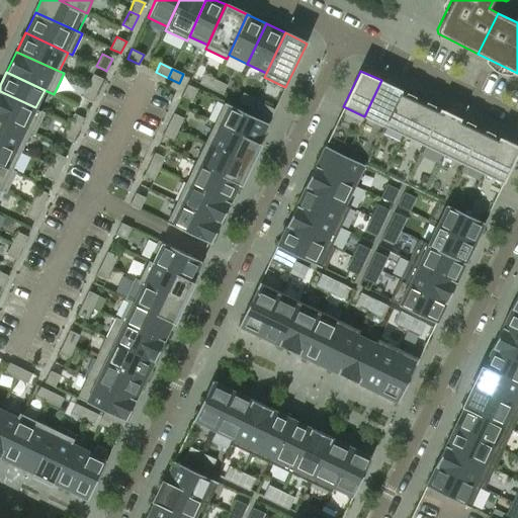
[(97,90),(102,79),(93,74),(87,86),(97,90)]
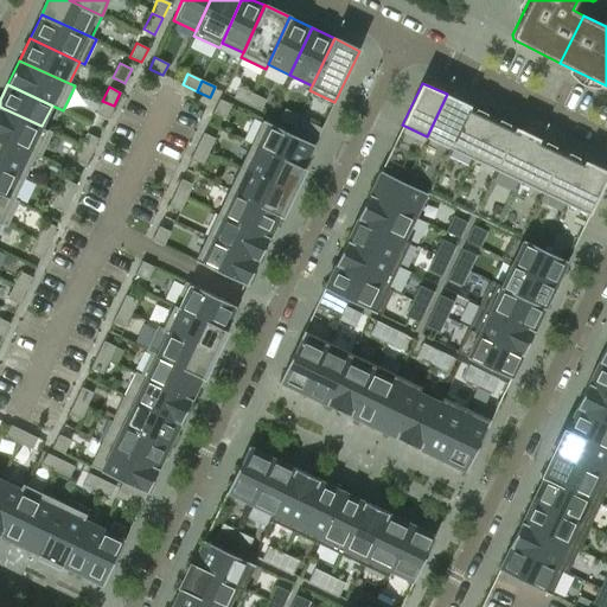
[(248,104),(253,94),(240,87),(234,97),(248,104)]
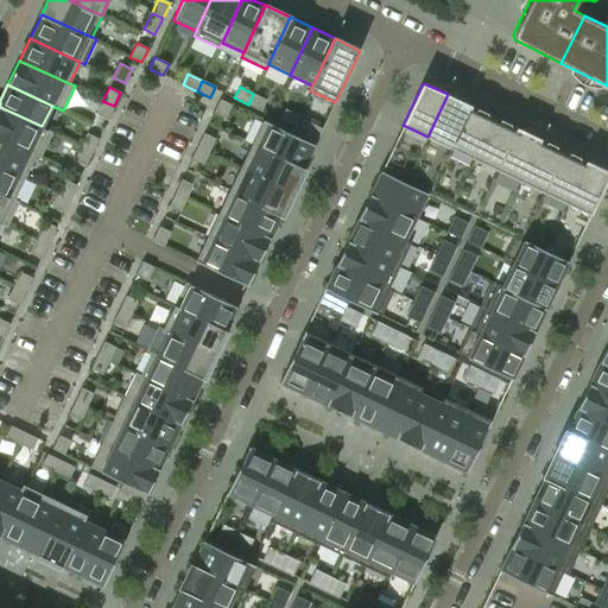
[(261,112),(266,100),(253,94),(248,105),(261,112)]
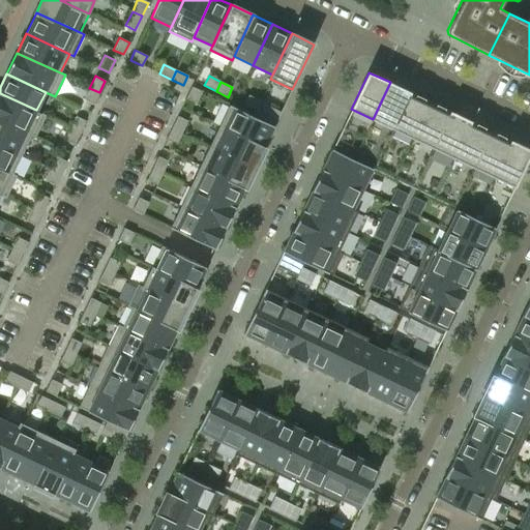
[(392,128),(410,92),(390,82),(373,119),(392,128)]
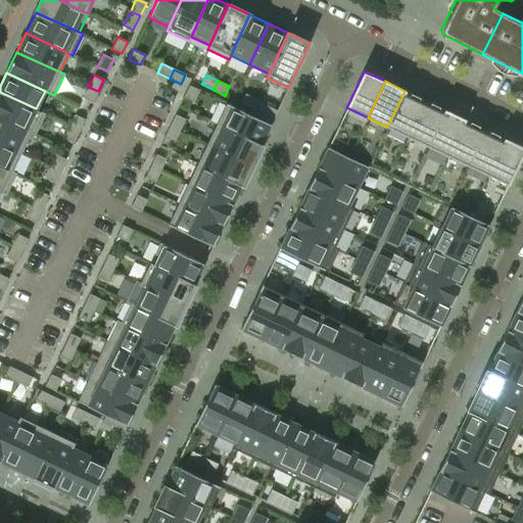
[(193,102),(199,90),(189,85),(184,97),(193,102)]
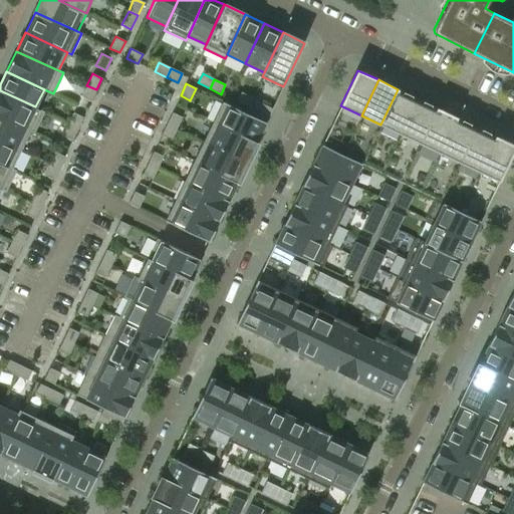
[(90,100),(96,89),(86,85),(81,96),(90,100)]
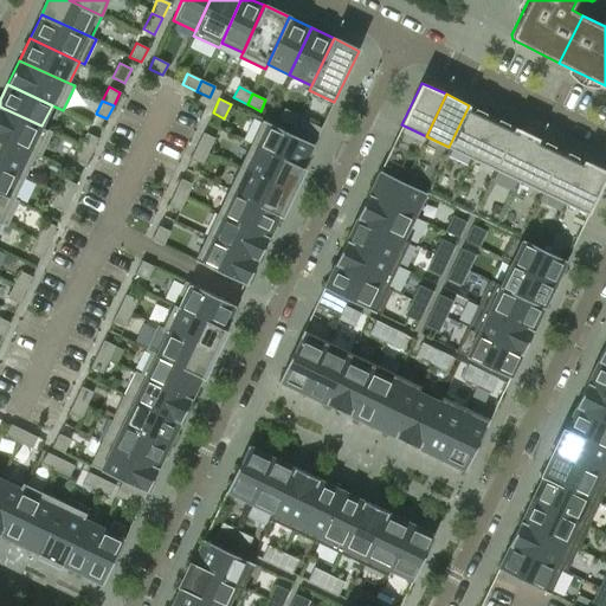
[(472,158),(492,116),(469,105),(449,147),(472,158)]
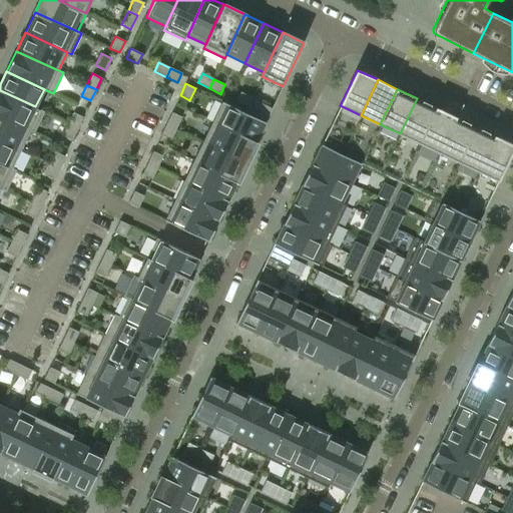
[(44,111),(35,106),(0,90),(0,115),(29,130),(34,132),(44,111)]
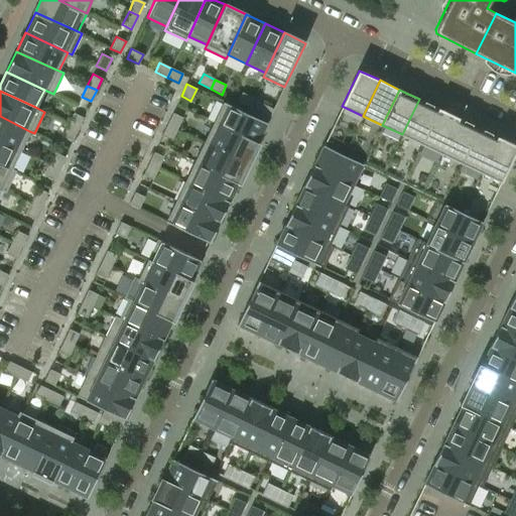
[(249,108),(254,100),(254,99),(242,93),(238,102),(249,108)]
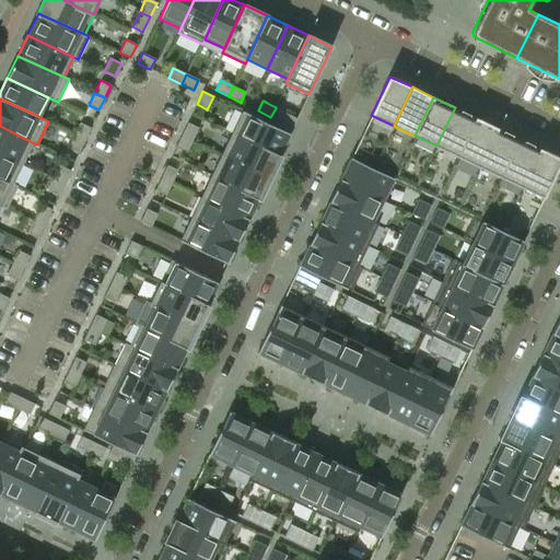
[(457,156),(476,117),(455,107),(436,146),(457,156)]
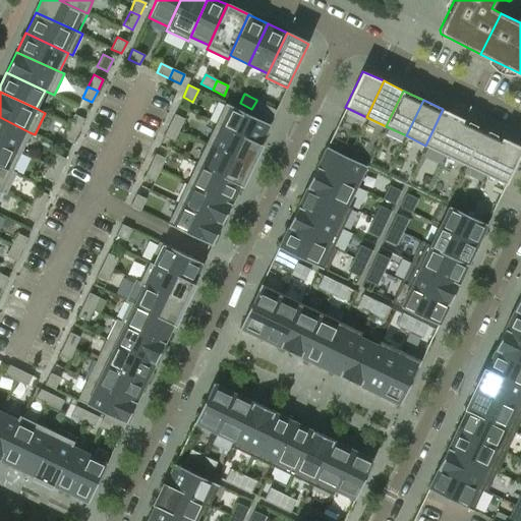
[(270,124),(276,111),(256,101),(251,109),(249,114),(270,124)]
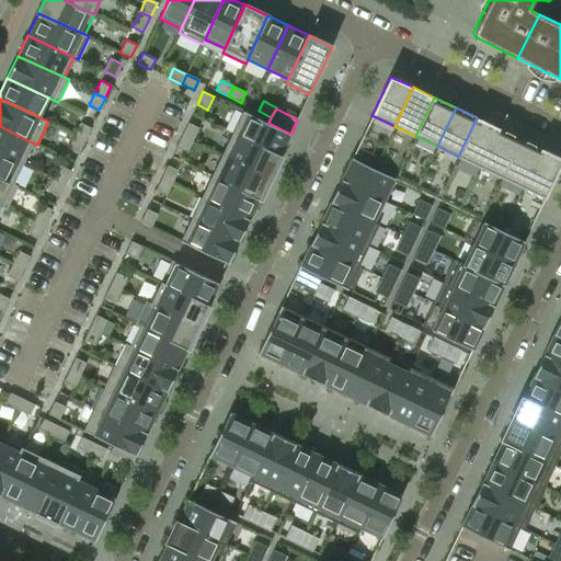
[(281,156),(290,134),(268,123),(243,111),(233,133),(281,156)]
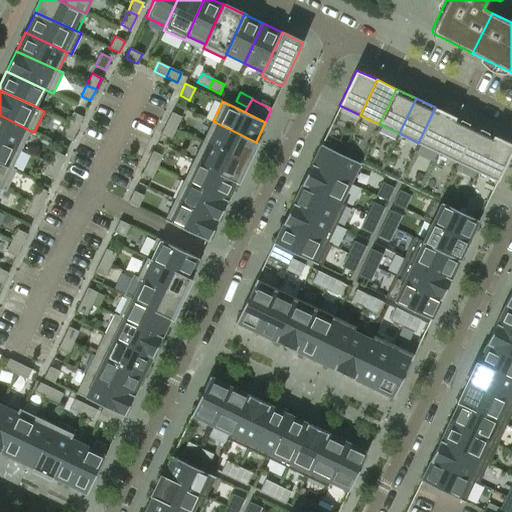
[(437,152),(454,117),(435,107),(418,143),(437,152)]
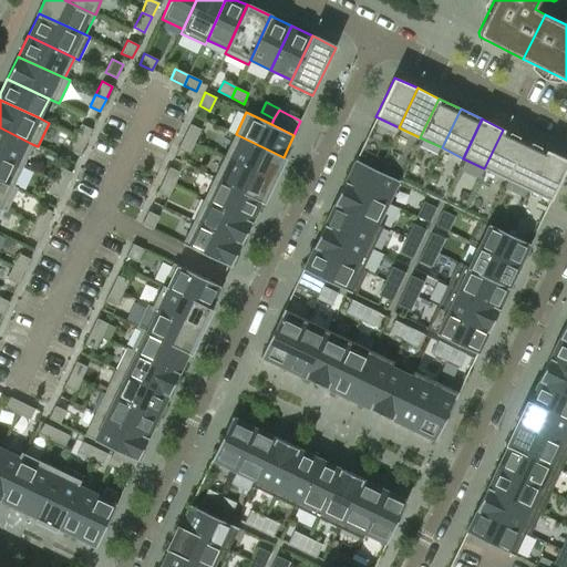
[(85,142),(92,130),(81,124),(75,136),(85,142)]
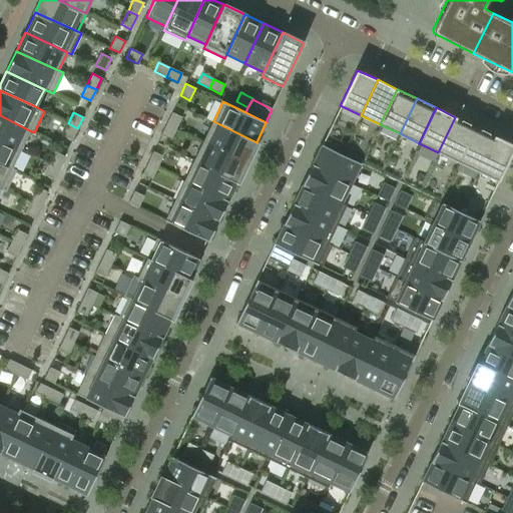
[(176,128),(181,116),(172,112),(166,123),(176,128)]
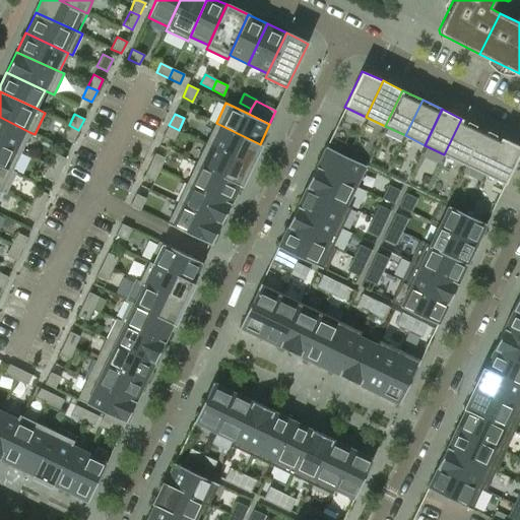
[(0,142),(20,151),(29,132),(0,117),(0,142)]
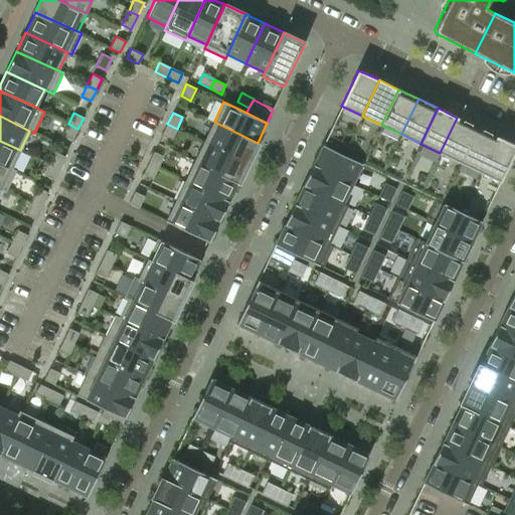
[(460,162),(477,127),(457,118),(440,153),(460,162)]
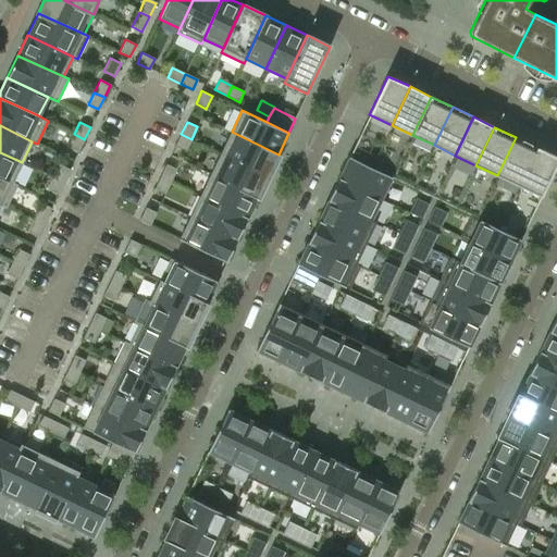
[(268,176),(279,155),(232,132),(221,153),(268,176)]
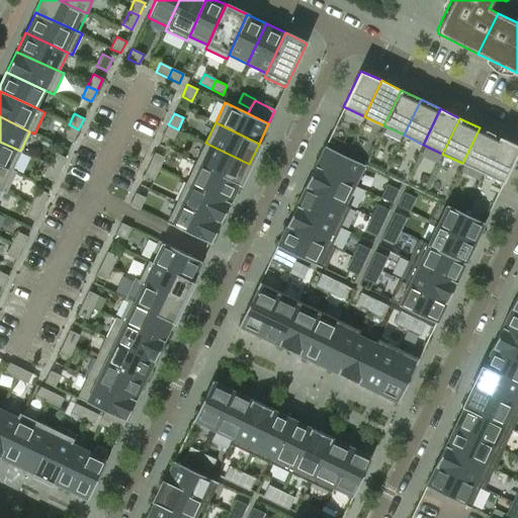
[(73,142),(78,130),(69,124),(63,137),(73,142)]
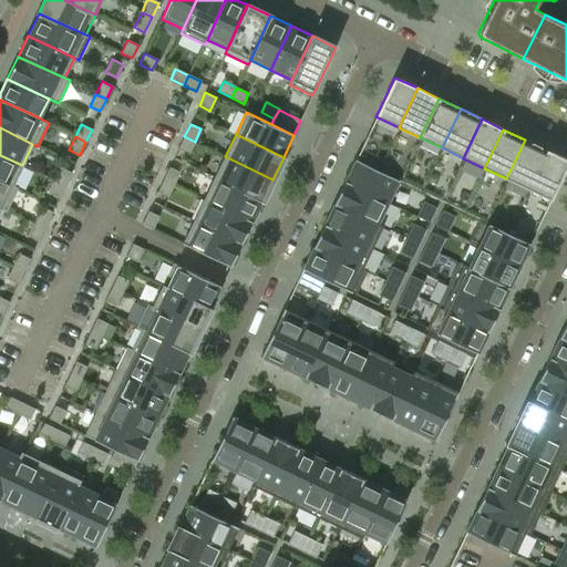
[(188,154),(195,142),(184,136),(177,150),(188,154)]
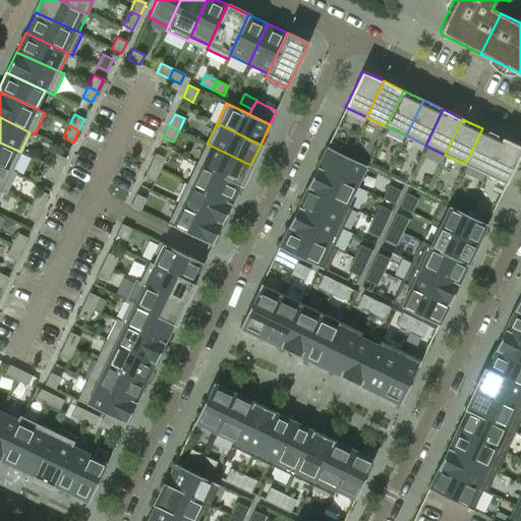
[(484,174),(502,137),(482,128),(465,164),(484,174)]
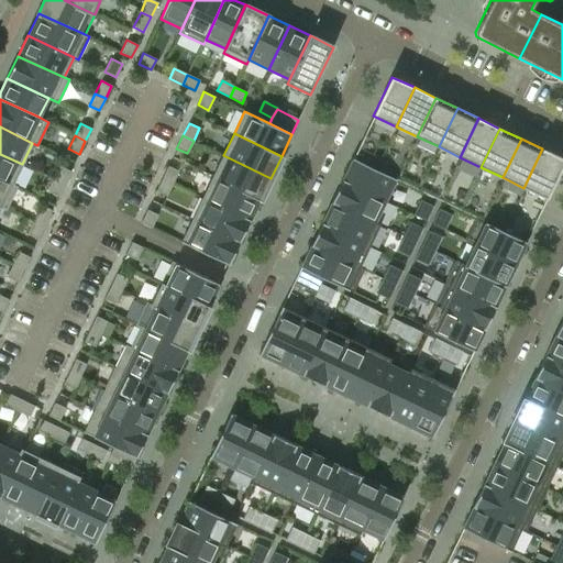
[(562,163),(562,158),(542,148),(523,188),(540,196),(539,197),(543,199),(544,197),(547,198),(547,197),(562,163)]
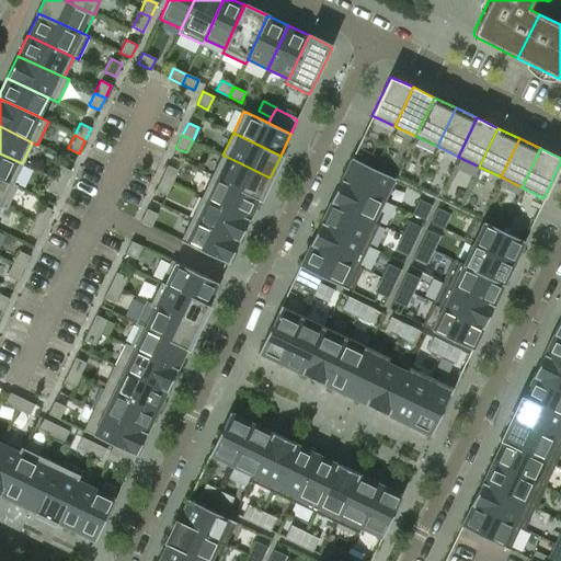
[(22,163),(0,153),(0,176),(13,183),(22,163)]
